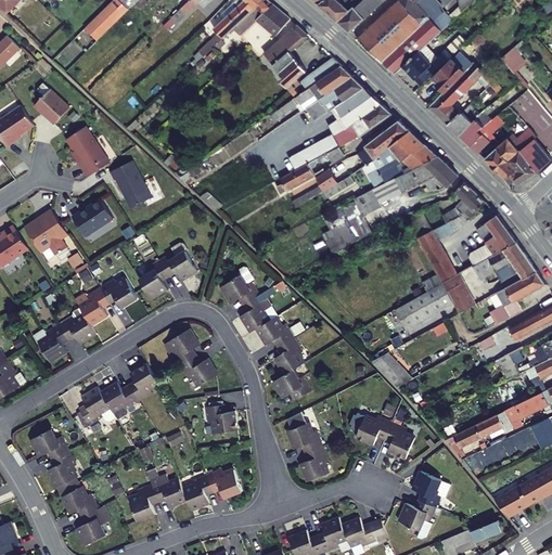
[(0,11),(3,15),(18,1),(22,4),(26,0),(0,0),(0,11)]
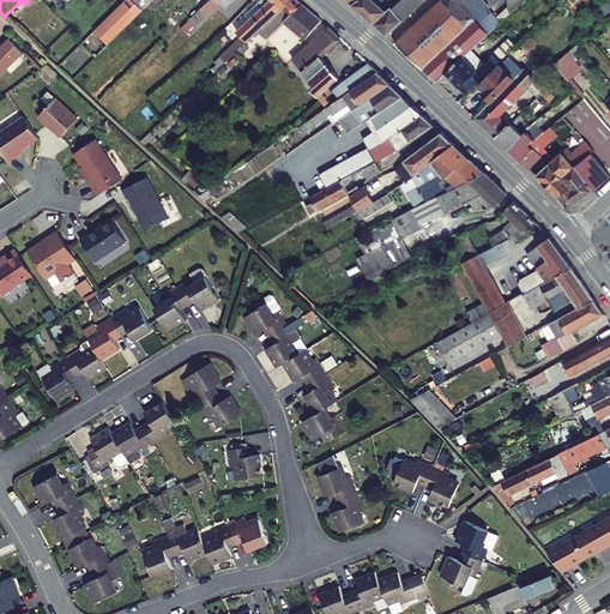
[(128,0),(116,12),(126,22),(146,0),(128,0)]
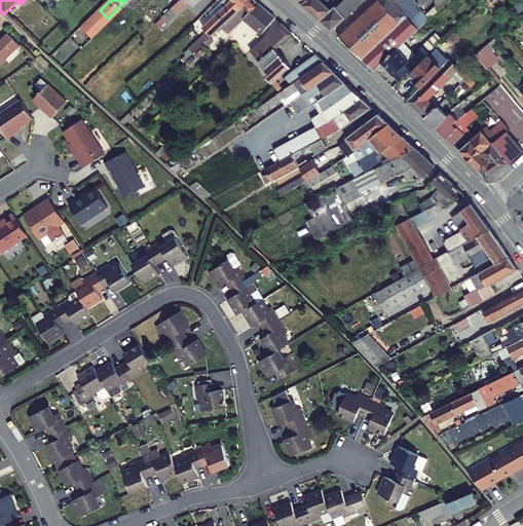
[(206,26),(214,34),(229,21),(252,0),(224,0),(223,1),(226,5),(206,26)]
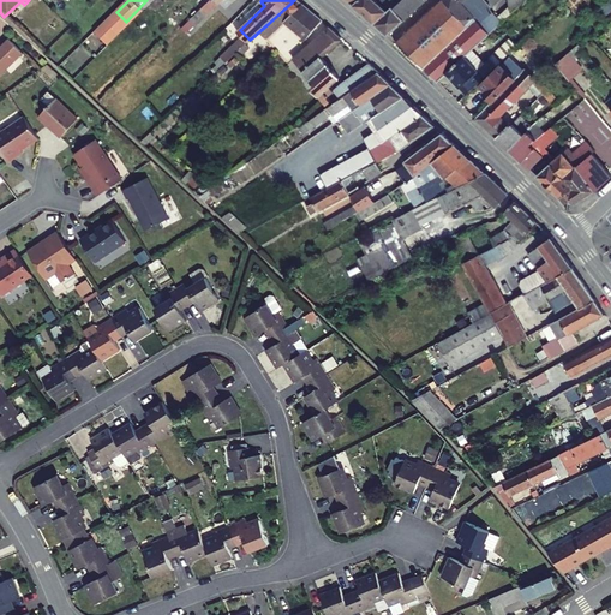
[(274,30),(285,21),(309,41),(325,22),(300,0),(294,0),(268,24),(274,30)]
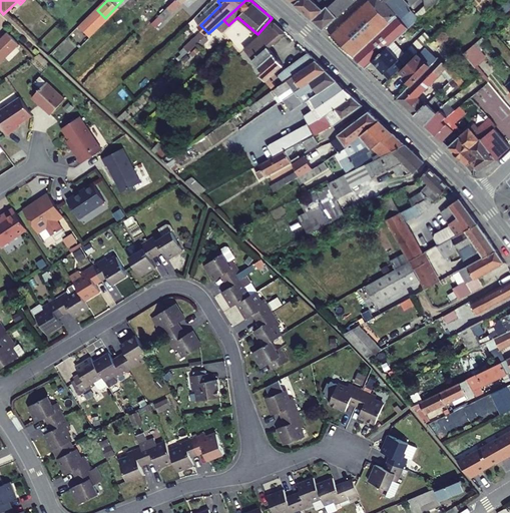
[(298,0),(295,3),(312,18),(331,0),(298,0)]
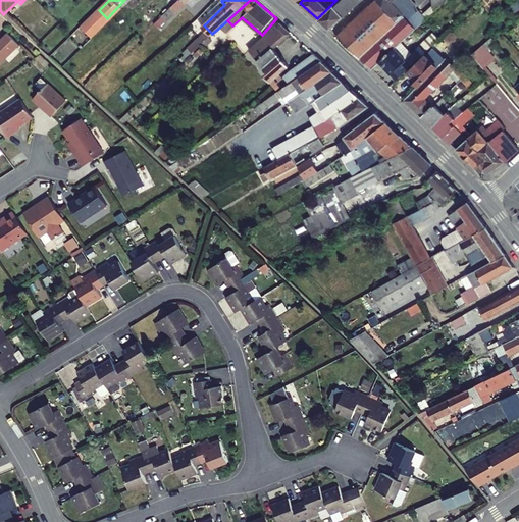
[(336,0),(317,18),(329,29),(359,0),(336,0)]
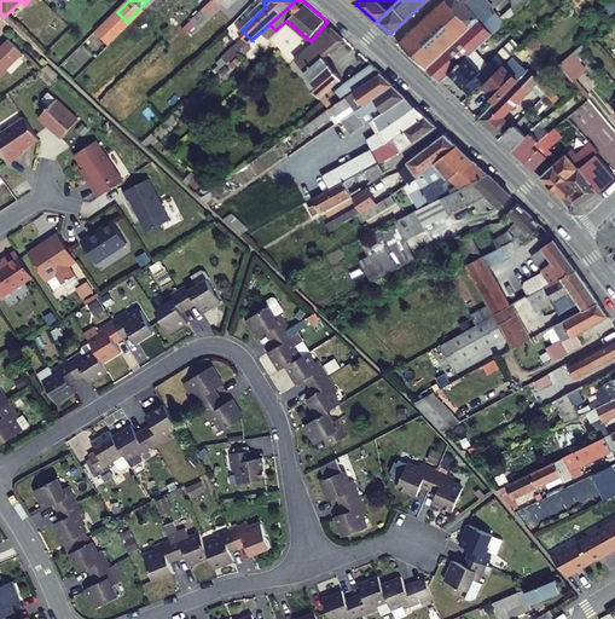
[(485,36),(505,16),(497,6),(486,17),(474,28),(446,0),(441,0),(398,41),(437,80),(448,69),(485,36)]
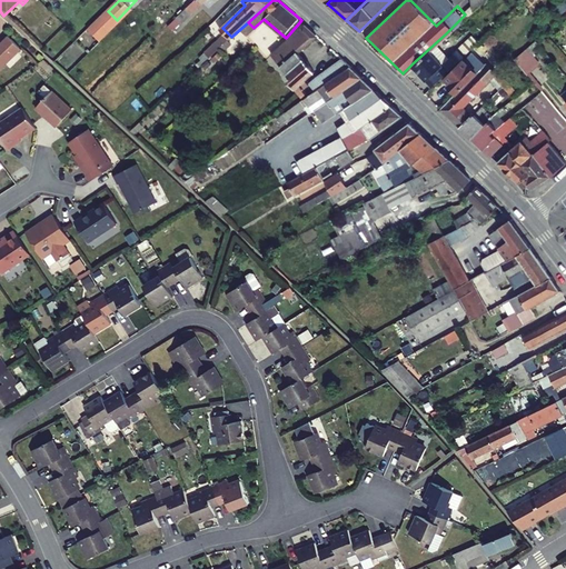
[(447,16),(429,0),(410,0),(436,26),(447,16)]
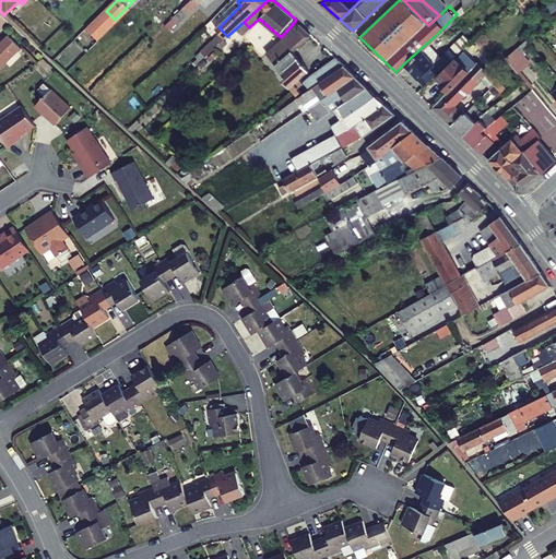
[(422,0),(439,15),(449,6),(444,0),(422,0)]
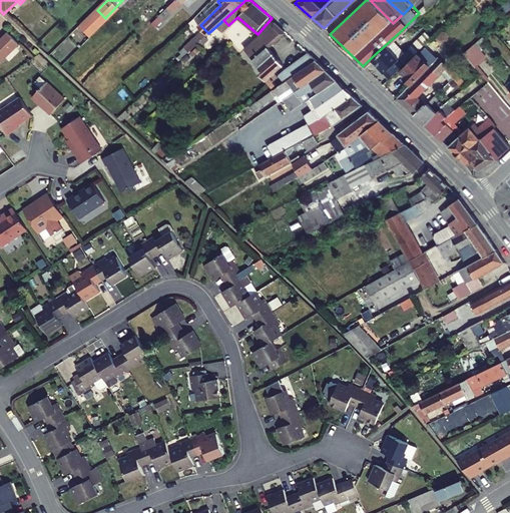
[(258,71),(265,78),(284,63),(270,47),(276,42),(275,40),(286,31),(279,24),(268,33),(271,36),(248,54),(261,69),(258,71)]
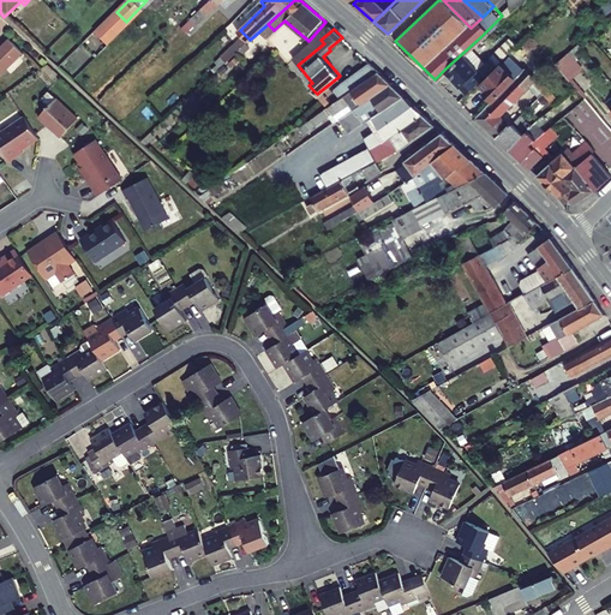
[(478,53),(489,43),(481,36),(445,69),(468,91),(491,69),(478,53)]
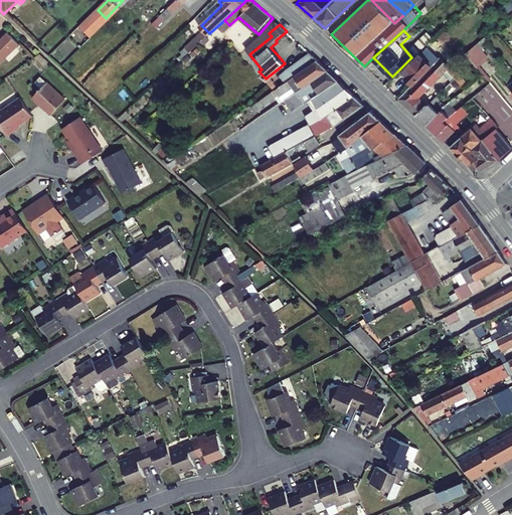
[(0,66),(21,46),(9,34),(0,42),(0,66)]
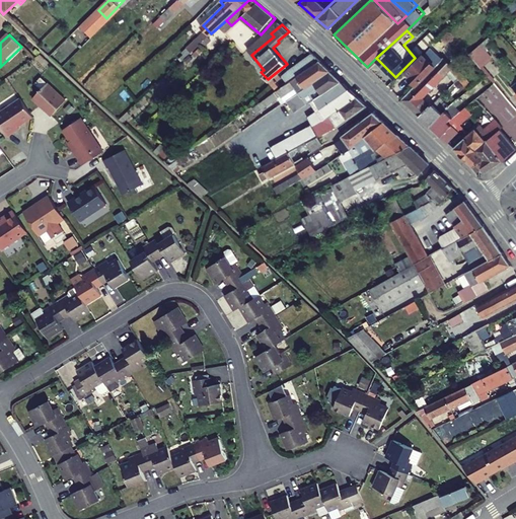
[(469,63),(480,55),(494,71),(502,64),(480,40),(462,55),(469,63)]
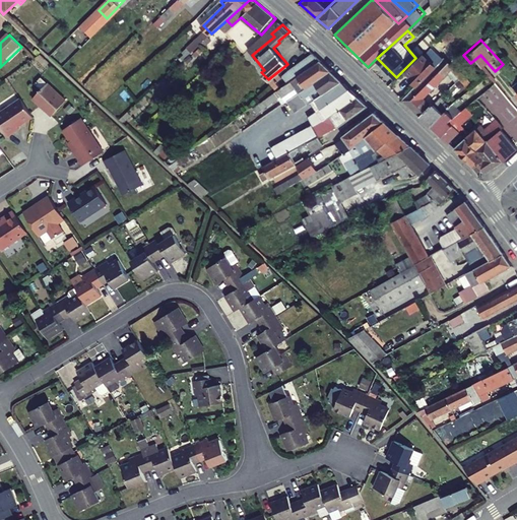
[(414,84),(441,57),(431,47),(406,71),(409,74),(407,77),(414,84)]
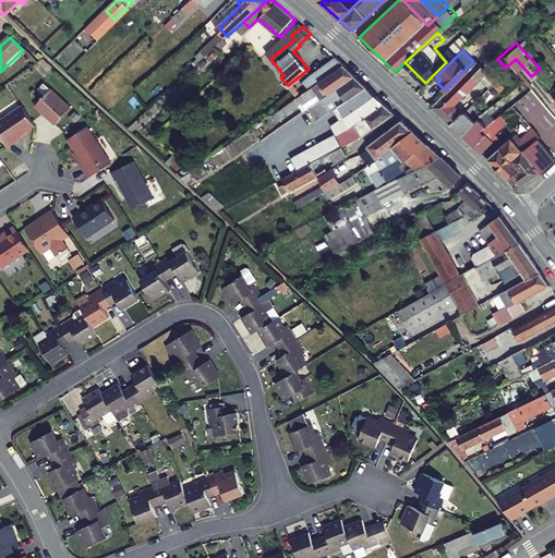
[(486,70),(474,59),(473,61),(445,91),(430,106),(449,123),(461,112),(454,105),(486,70)]
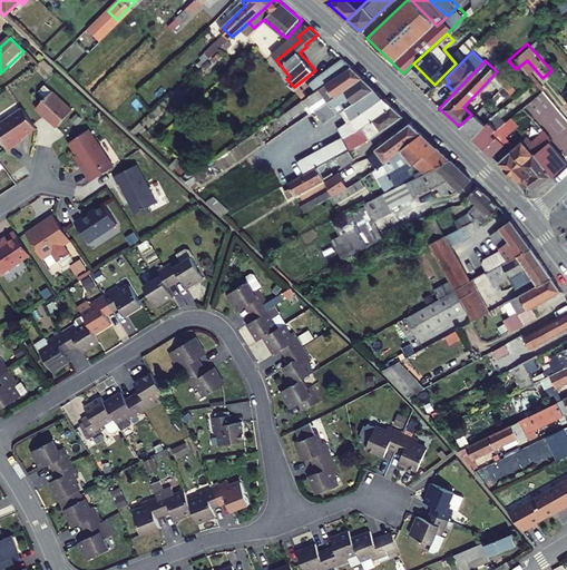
[(323,85),(332,97),(338,92),(363,76),(351,65),(323,85)]
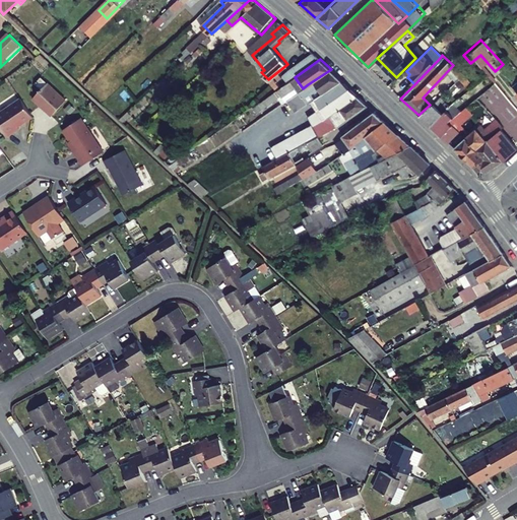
[(510,92),(516,101),(516,79),(503,64),(495,71),(511,90),(510,92)]
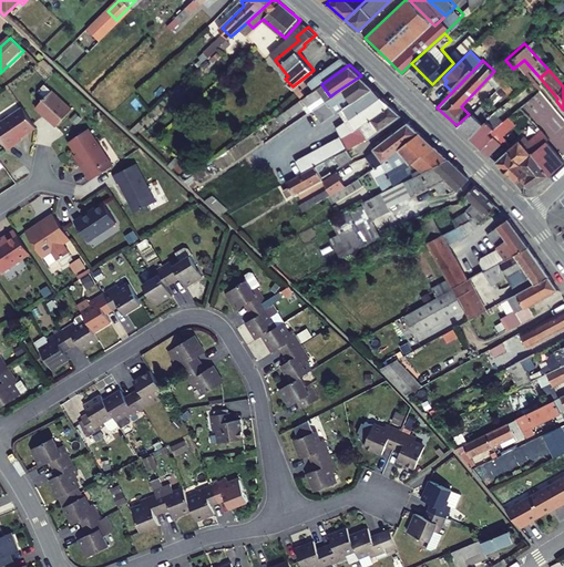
[(341,99),(347,95),(352,102),(375,88),(361,75),(336,92),(341,99)]
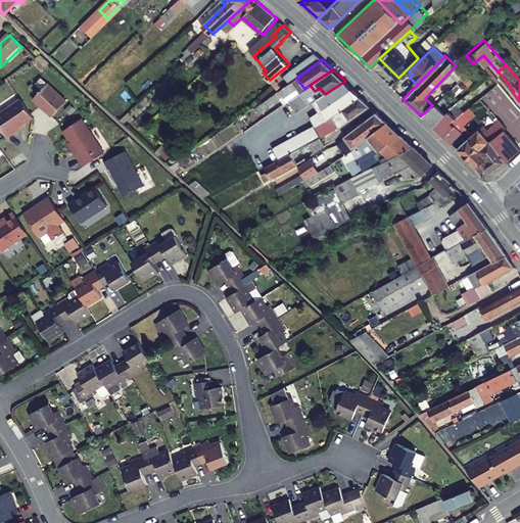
[(327,124),(313,132),(316,138),(317,138),(338,126),(332,119),(335,116),(361,96),(345,81),(325,94),(313,103),(327,124)]
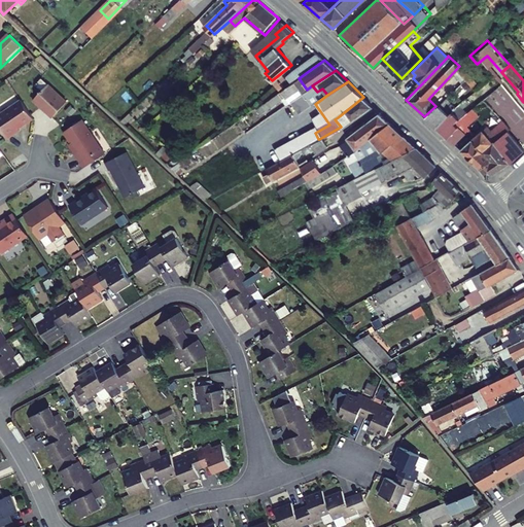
[(482,98),(490,108),(508,92),(499,82),(482,98)]
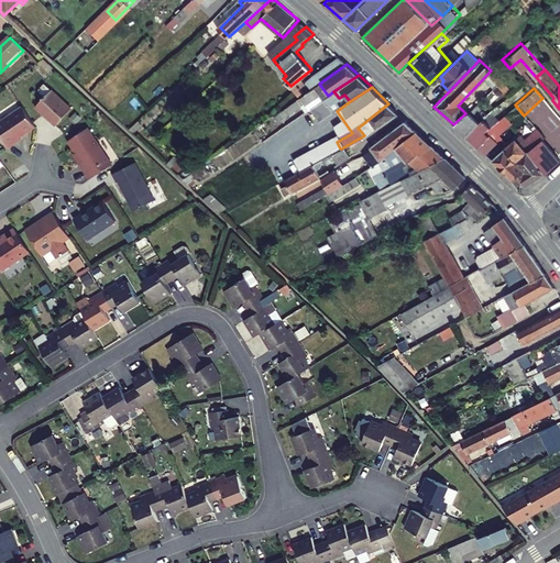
[(313,96),(309,90),(303,96),(307,99),(313,96)]
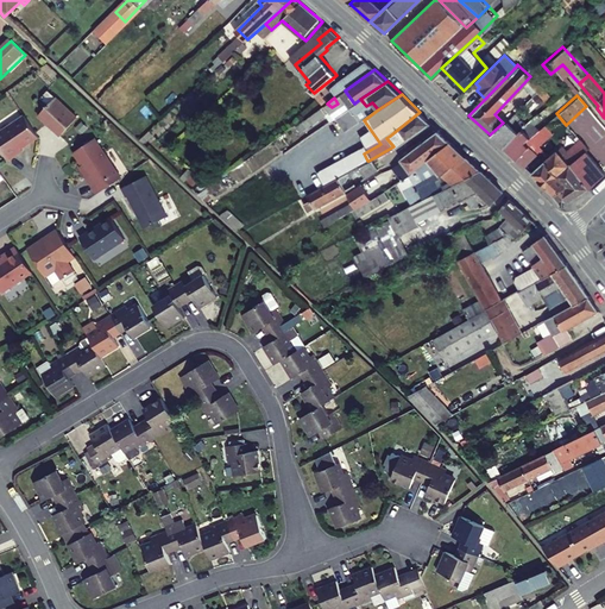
[(30,118),(51,138),(68,120),(46,100),(30,118)]
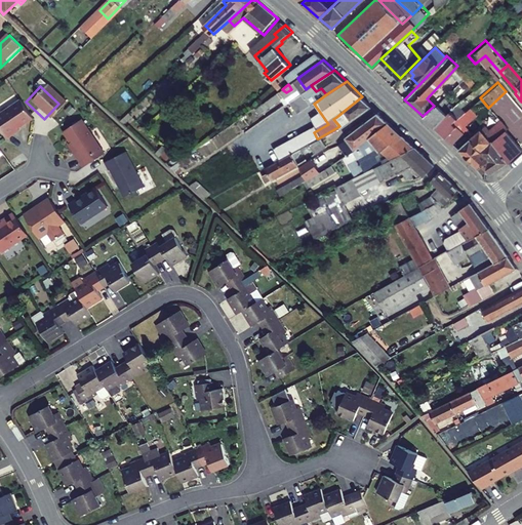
[(296,91),(275,106),(277,109),(298,94),(296,91)]
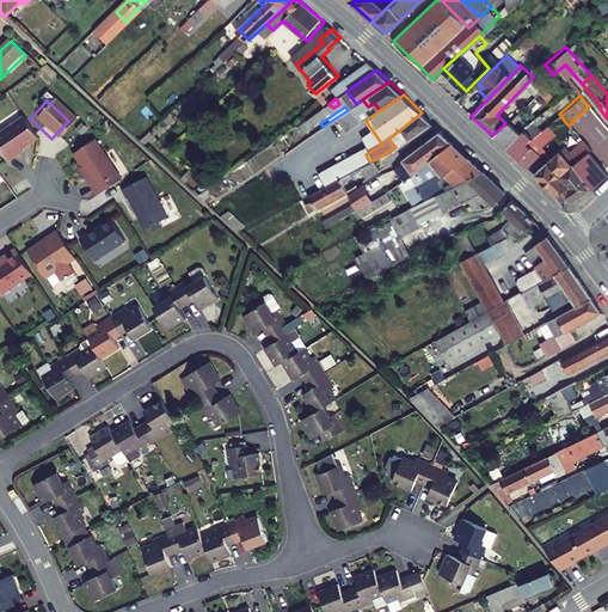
[(403,145),(433,124),(422,112),(392,136),(397,144),(401,141),(403,145)]
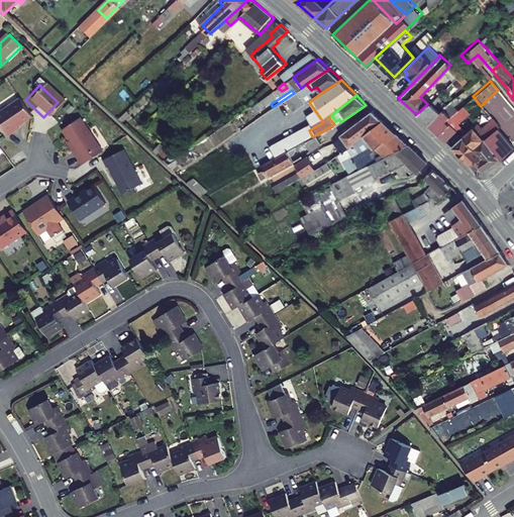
[(10,129),(24,120),(13,101),(0,109),(0,141),(12,133),(10,129)]
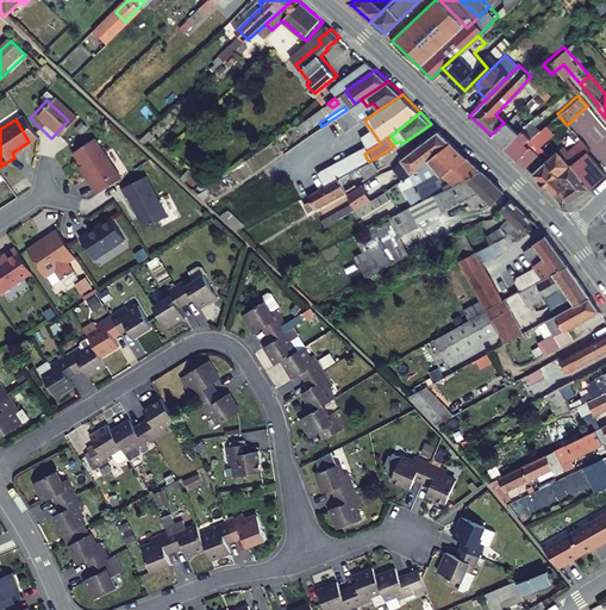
[(516,126),(510,120),(504,123),(491,135),(504,148),(524,129),(526,125),(522,122),(516,126)]
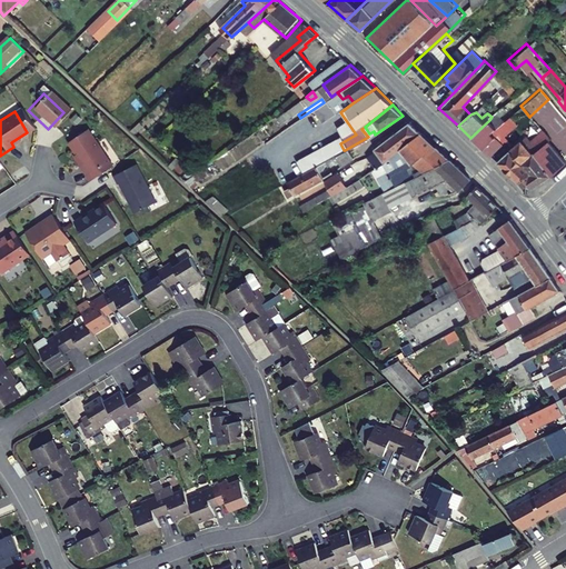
[(299,119),(295,122),(304,137),(308,133),(299,119)]
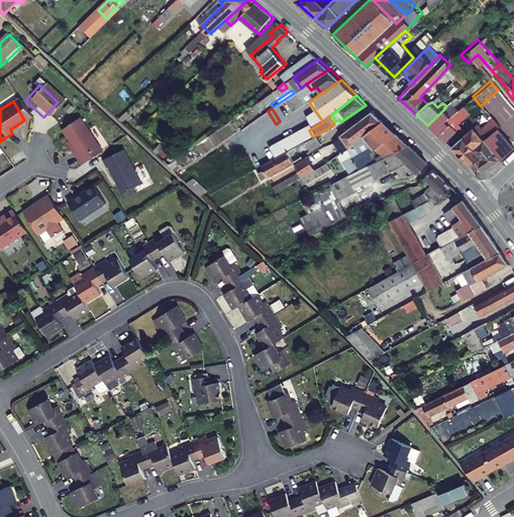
[(442,117),(446,112),(444,109),(427,125),(434,132),(446,121),(442,117)]
